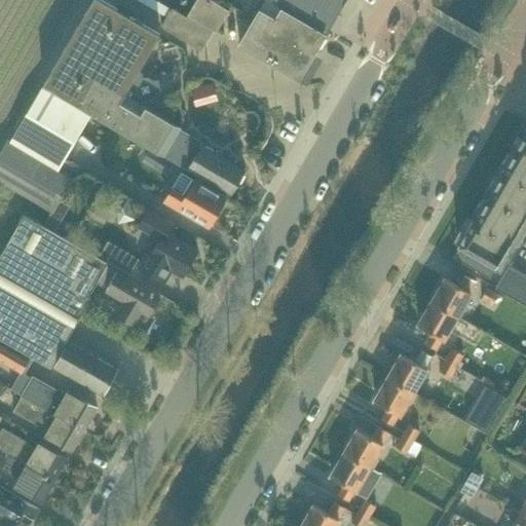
[(102,0),(92,0),(43,84),(91,112),(164,155),(165,155),(187,168),(188,167),(232,193),(245,171),(215,153),(214,150),(208,146),(204,147),(200,144),(201,143),(180,129),(180,127),(140,104),(141,101),(147,101),(153,98),(155,92),(161,91),(158,78),(153,79),(149,77),(143,77),(142,72),(139,70),(160,34),(102,0)]
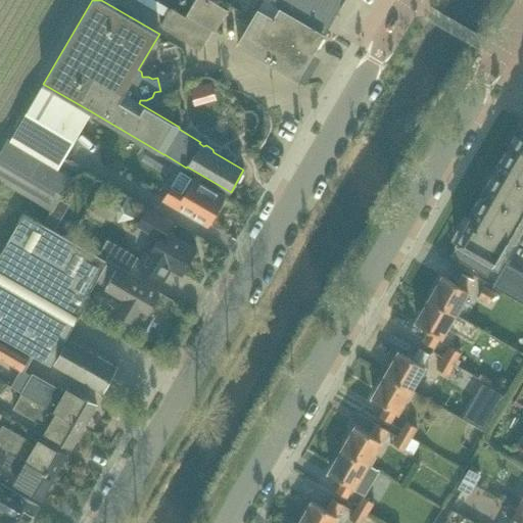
[(216,30),(228,9),(212,0),(195,0),(188,13),(212,29),(216,30)]
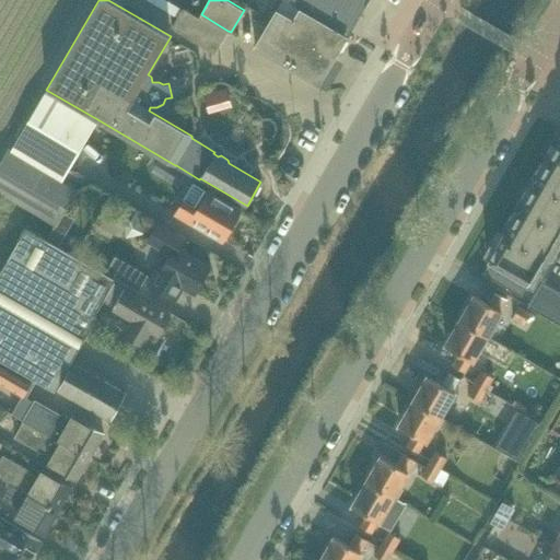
[(336,56),(353,25),(311,0),(303,0),(300,7),(293,18),(288,27),(336,56)]
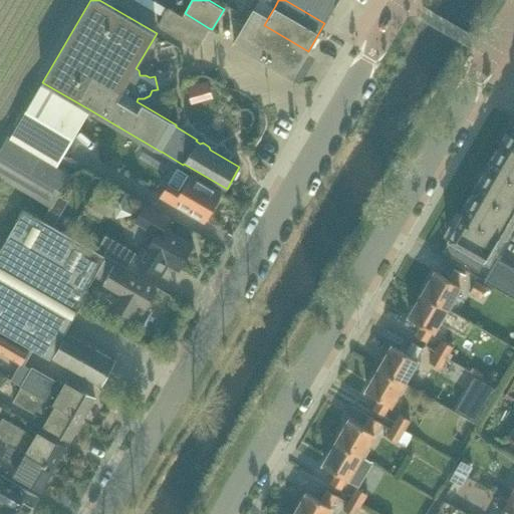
[(285,0),(324,23),(337,0),(264,0),(275,6),(278,0),(285,0)]
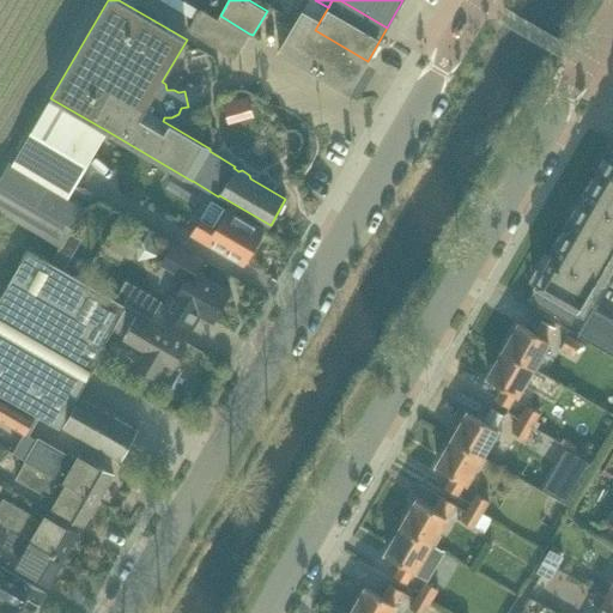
[(249,34),(220,16),(218,18),(201,8),(188,29),(235,58),(249,34)]
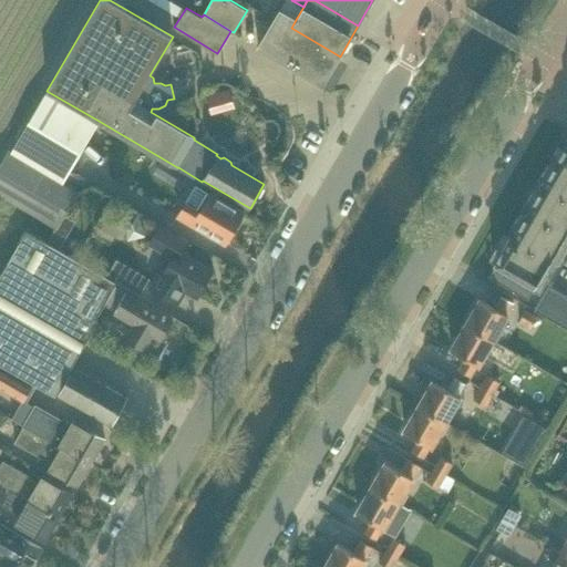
[(291,28),(297,18),(280,8),(257,47),(322,86),(340,57),(291,28)]
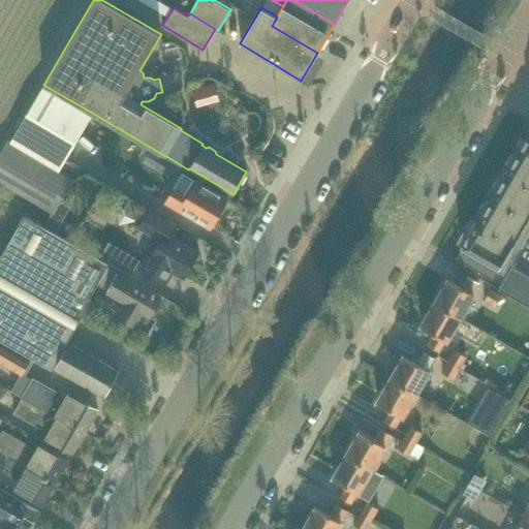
[(217,90),(213,78),(191,84),(196,104),(214,100),(211,93),(217,90)]
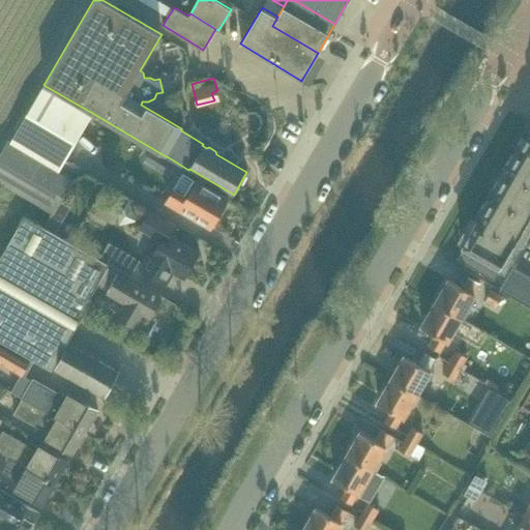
[(58,170),(92,113),(43,85),(10,142),(58,170)]
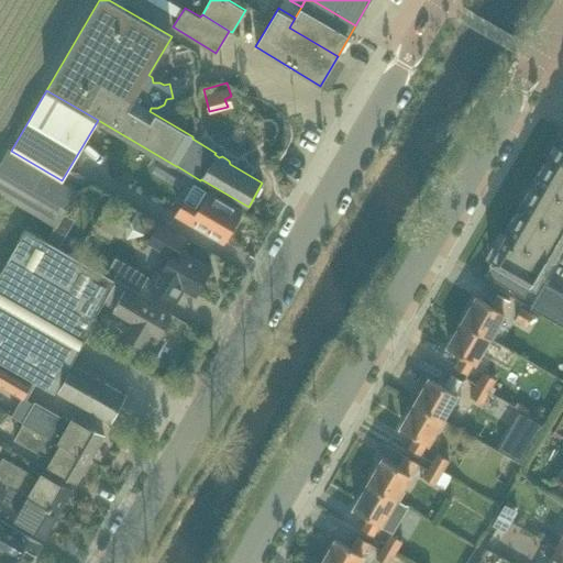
[(493,258),(490,262),(493,264),(531,286),(562,230),(562,142),(554,158),(552,161),(539,184),(538,186),(525,209),(523,211),(511,232),(510,233),(508,232),(507,233),(500,245),(499,246),(493,258)]
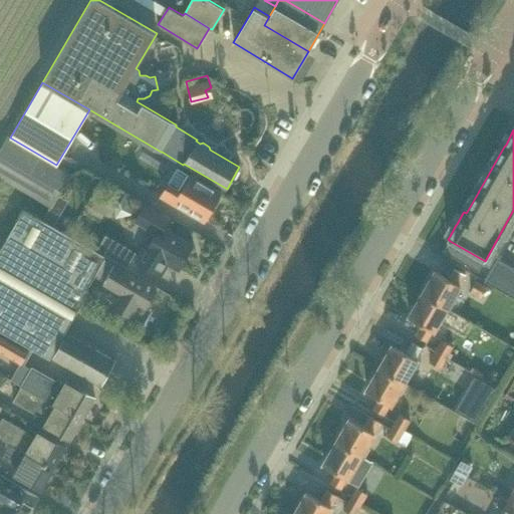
[(10,138),(8,137),(0,149),(0,178),(51,208),(52,208),(72,174),(56,165),(10,138)]
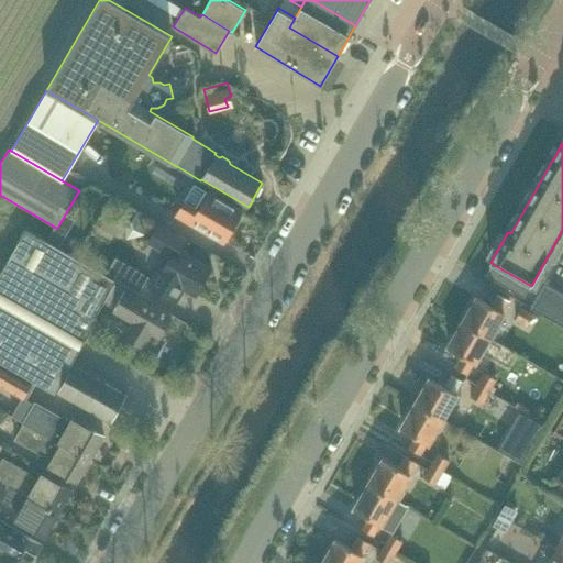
[(185,200),(176,214),(190,222),(223,242),(242,211),(208,191),(195,184),(185,200)]
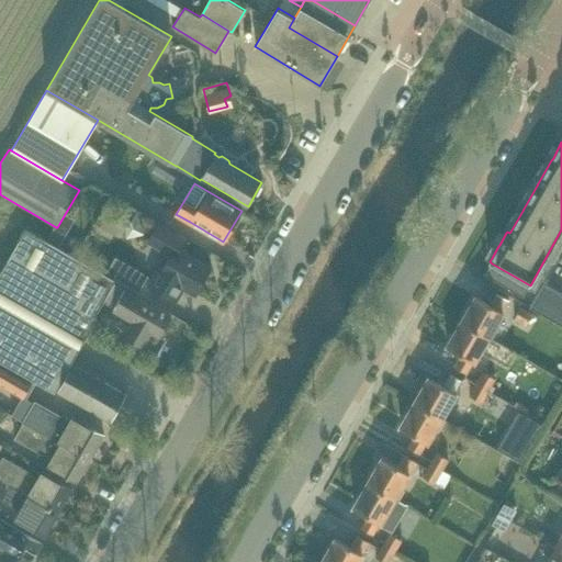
[(127,237),(142,234),(136,212),(122,216),(127,237)]
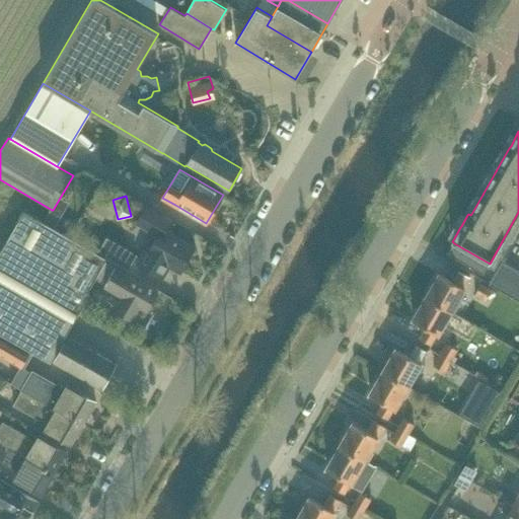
[(144,247),(136,262),(163,278),(169,267),(180,273),(196,247),(166,230),(171,221),(146,206),(135,224),(152,233),(148,239),(154,242),(150,250),(144,247)]
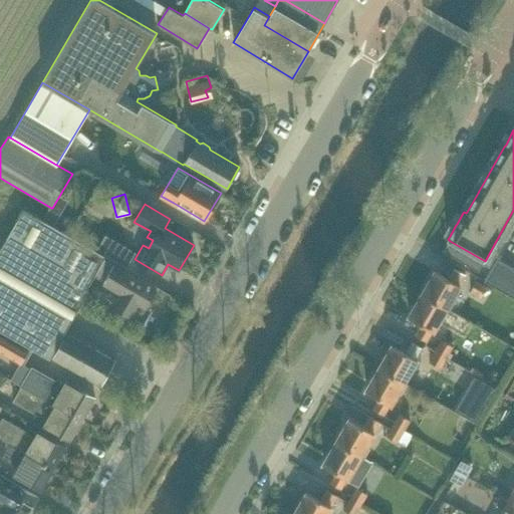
[(0,333),(30,350),(31,348),(50,359),(90,290),(87,289),(106,256),(97,250),(24,208),(0,249),(0,333)]
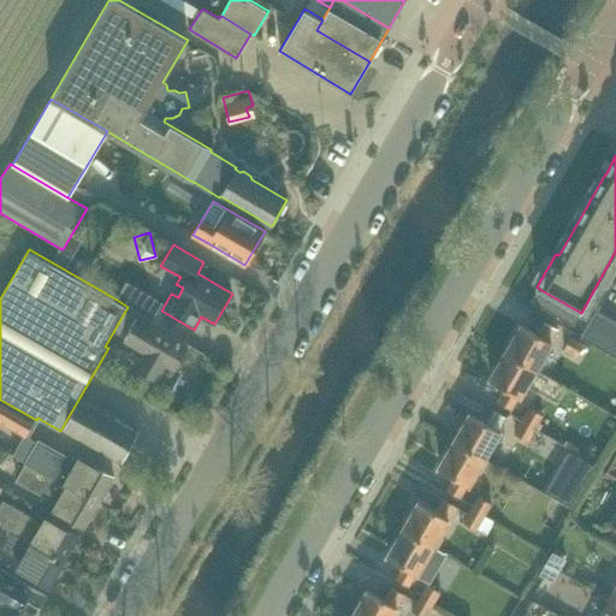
[(61,249),(55,258),(69,266),(73,256),(63,249),(61,249)]
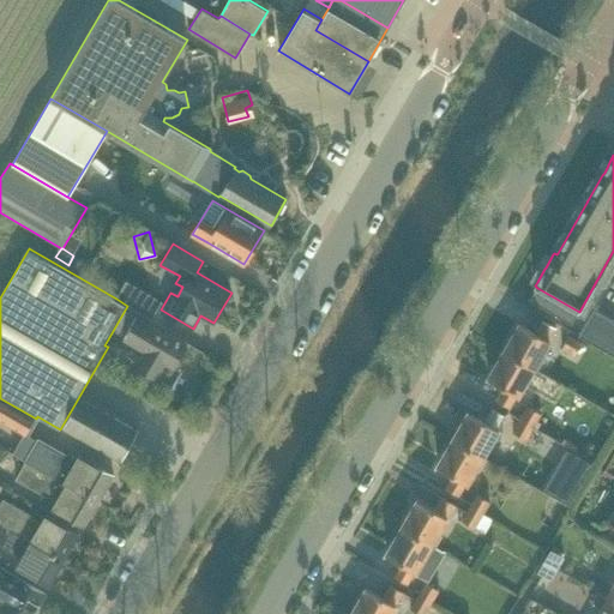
[(127,281),(116,299),(127,306),(151,319),(162,301),(127,281)]
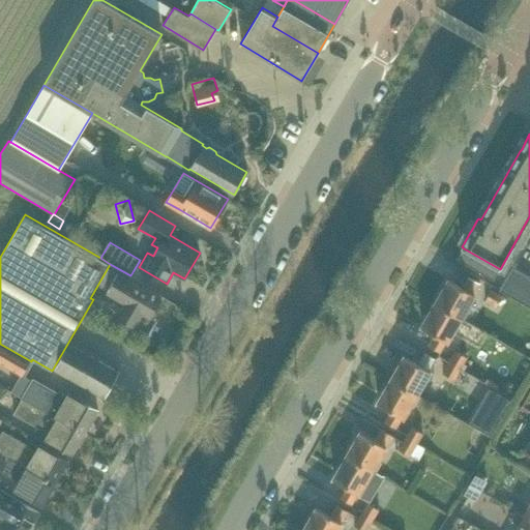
[(464,248),(458,259),(494,280),(500,269),(464,248)]
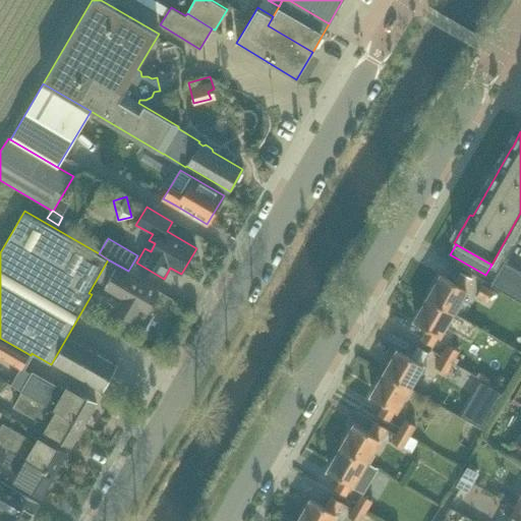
[(520,272),(504,263),(493,284),(520,300),(520,272)]
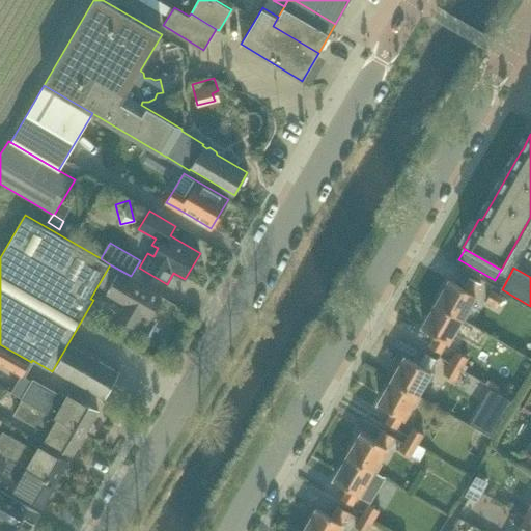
[(163,300),(118,274),(109,269),(101,284),(109,289),(107,294),(123,305),(117,317),(136,329),(144,314),(151,318),(163,300)]
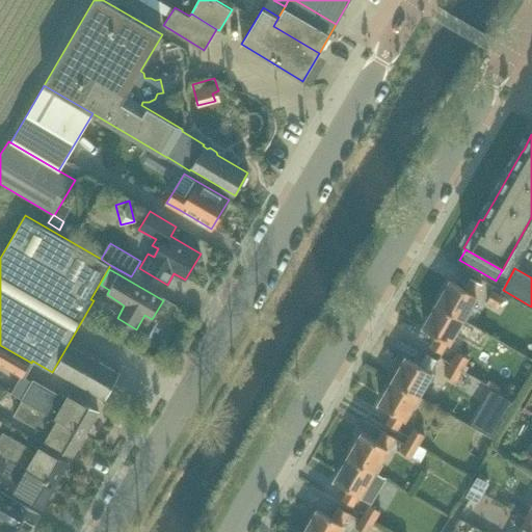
[(451,281),(437,303),(462,319),(477,295),(476,294),(482,284),(472,277),(466,289),(464,288),(451,281)]
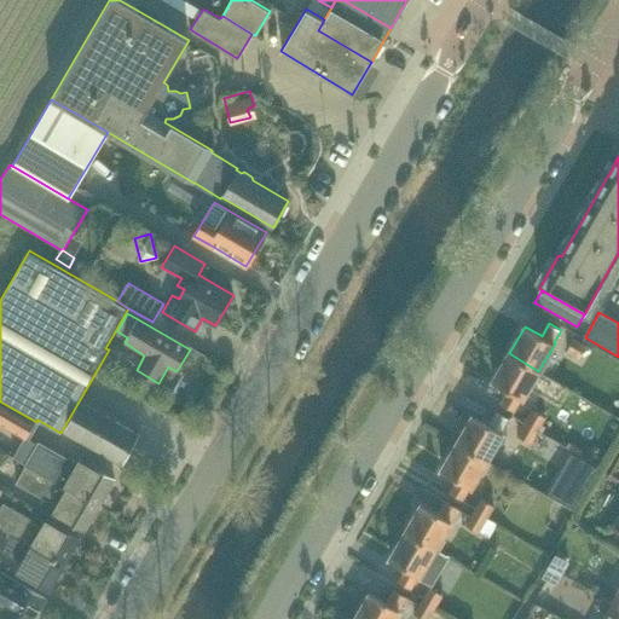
[(567,351),(579,359),(588,345),(574,336),(567,351)]
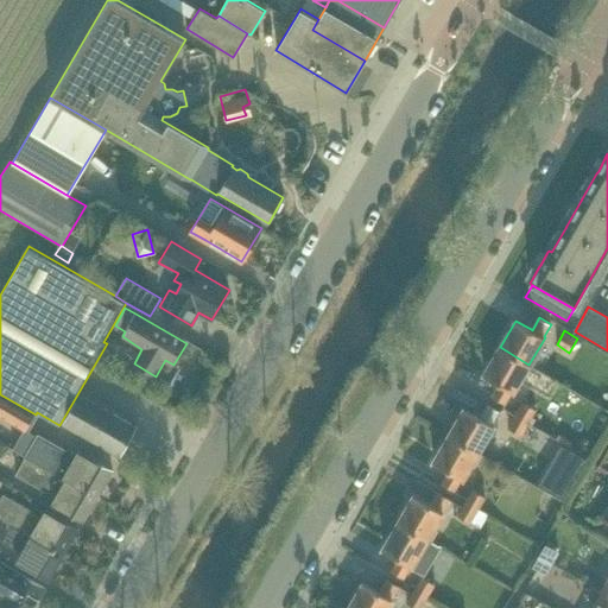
[(500,347),(483,374),(499,384),(500,384),(493,397),(505,404),(512,391),(513,392),(529,365),(500,347)]
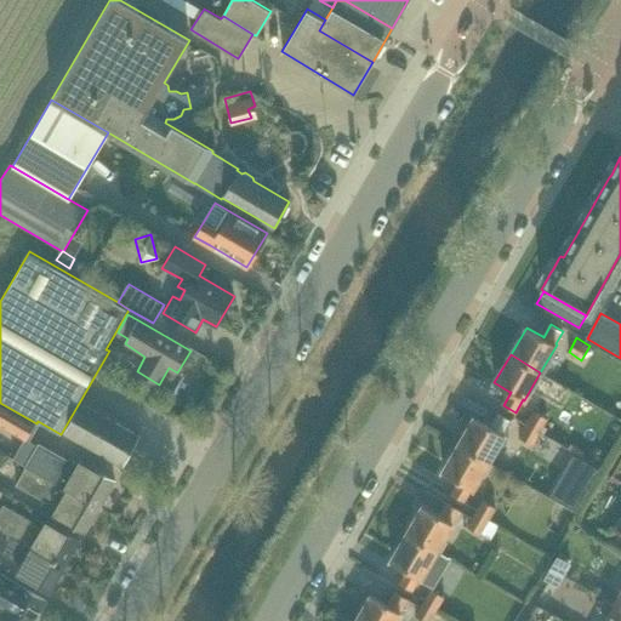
[(123,466),(141,436),(81,402),(64,432),(123,466)]
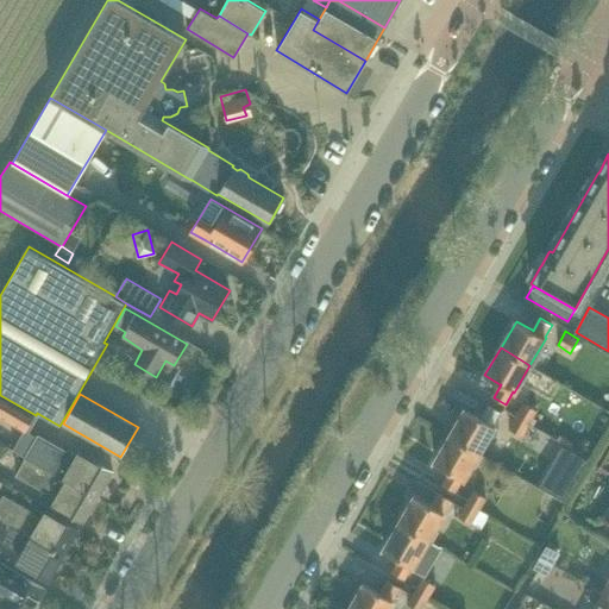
[(0,416),(25,432),(36,415),(0,395),(0,416)]
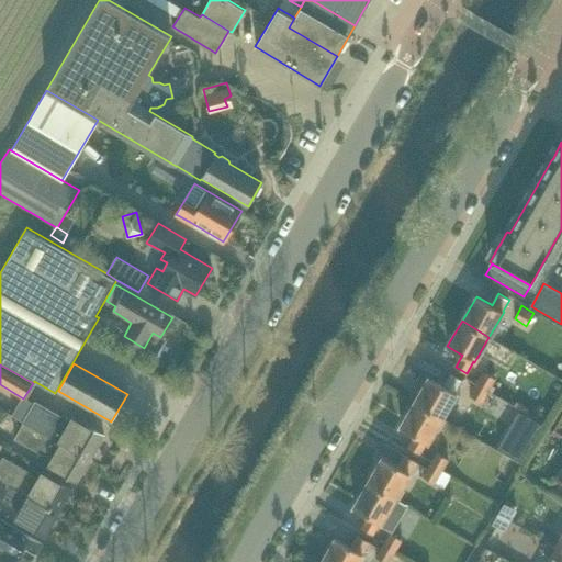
[(476,383),(490,391),(496,379),(483,371),(476,383)]
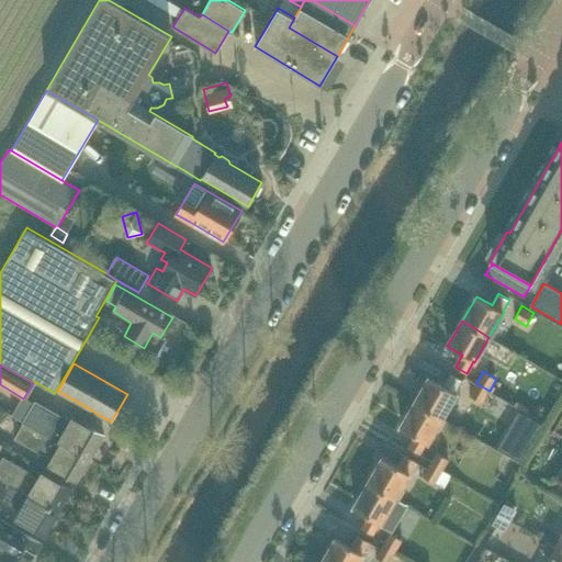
[(429,377),(415,402),(442,417),(457,393),(456,392),(462,381),(451,374),(445,385),(444,385),(429,377)]
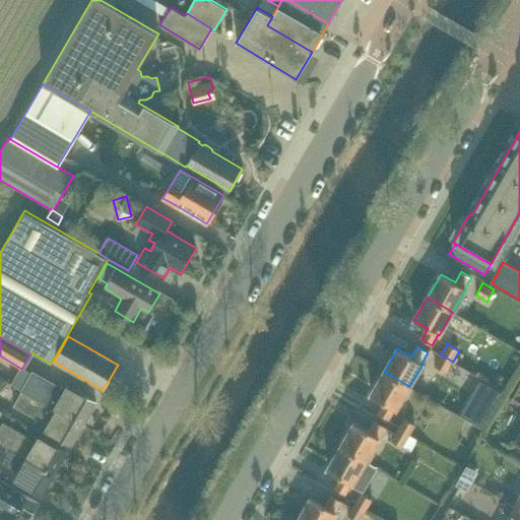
[(447,373),(453,362),(441,354),(434,366),(447,373)]
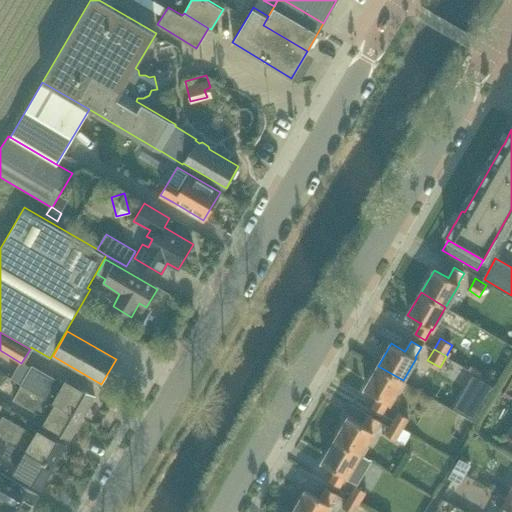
[(65,380),(63,382),(32,364),(21,383),(53,401),(82,417),(94,397),(65,380)]
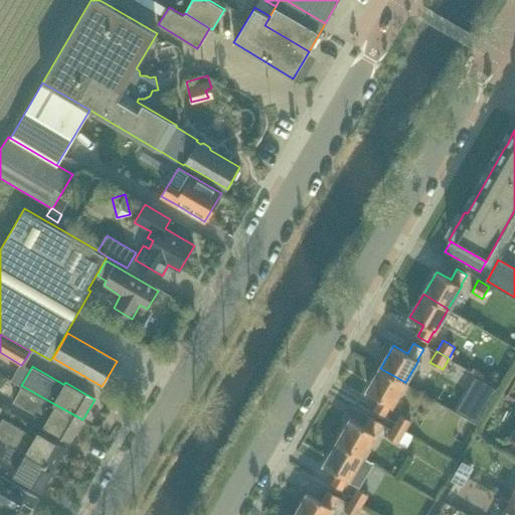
[(380,368),(367,391),(379,398),(380,399),(374,409),(385,415),(391,405),(405,382),(380,368)]
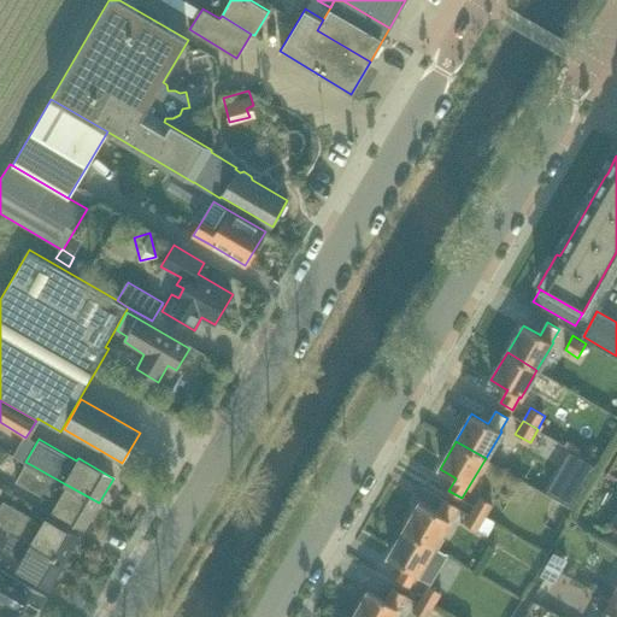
[(524,466),(546,479),(554,462),(534,450),(524,466)]
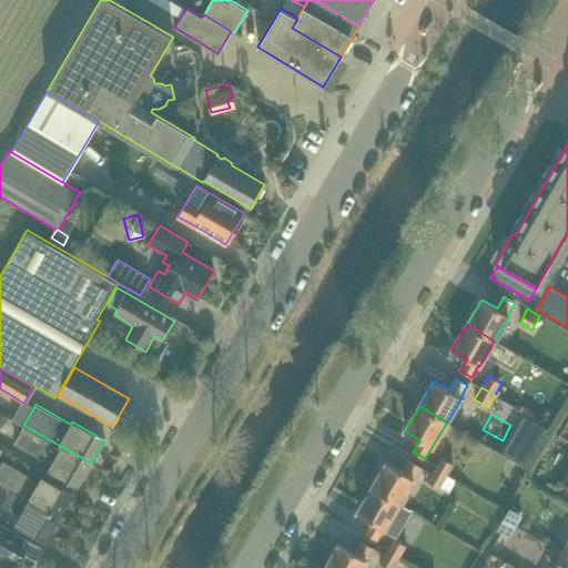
[(525,417),(504,453),(527,466),(547,430),(525,417)]
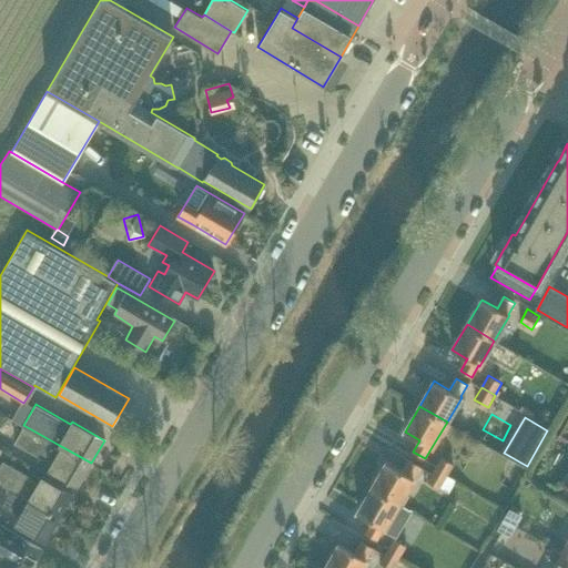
[(91,463),(59,445),(23,425),(23,426),(14,443),(41,458),(42,457),(52,463),(49,468),(78,486),(91,463)]
